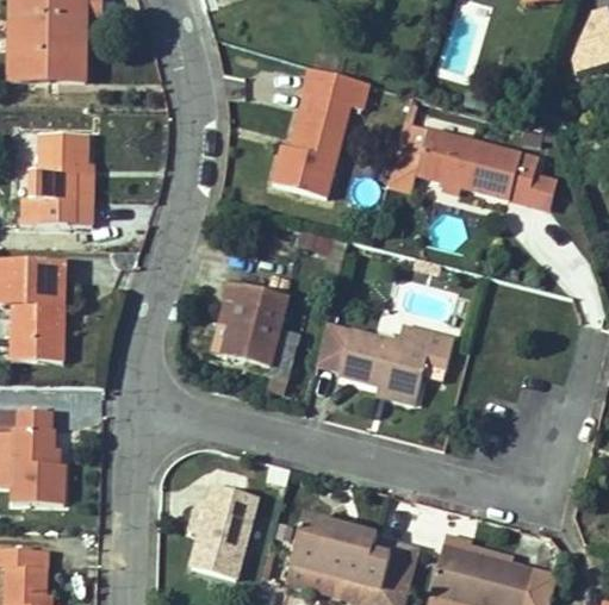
[(12,79),(51,80),(51,76),(58,76),(58,80),(86,80),(87,11),(86,0),(24,0),(24,48),(12,48),(12,79)]
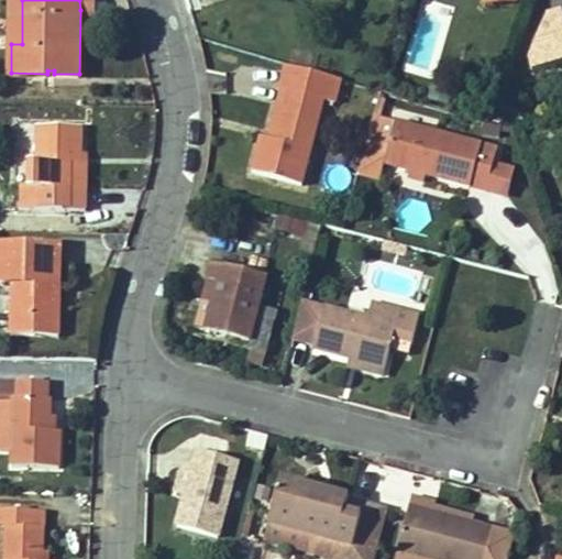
[(11,0),(11,11),(11,44),(22,44),(22,0),(11,0)]
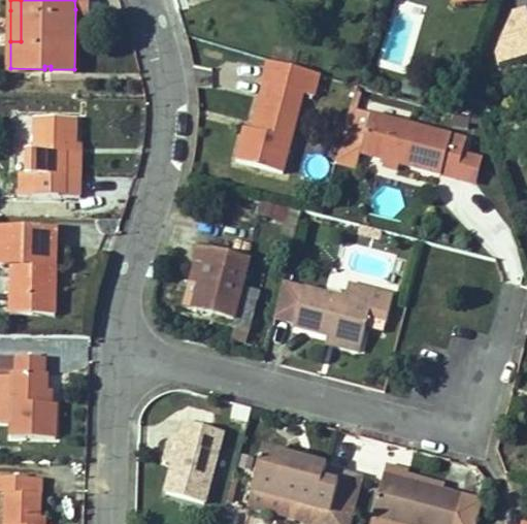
[(74,0),(75,9),(91,9),(91,0),(74,0)]
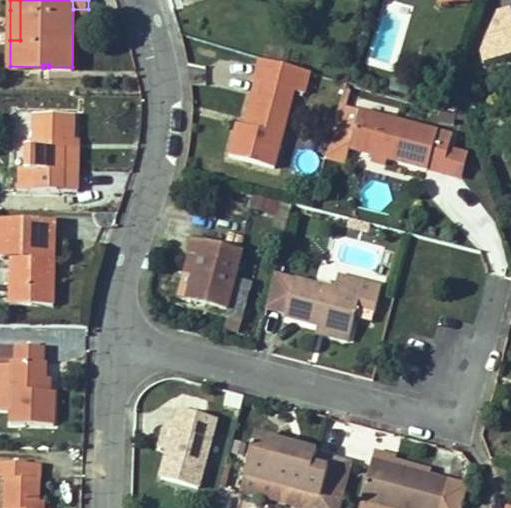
[(510,10),(499,14),(484,51),(486,61),(510,53),(510,10)]
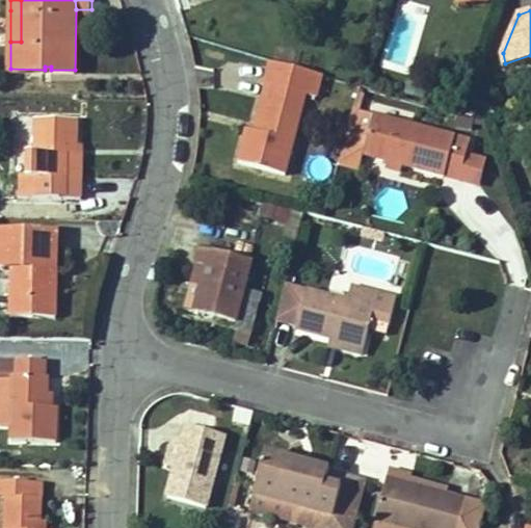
[(272,58),(266,82),(273,84),(261,129),(255,128),(247,126),(239,159),(286,172),(307,91),(317,95),(323,72),(272,58)]
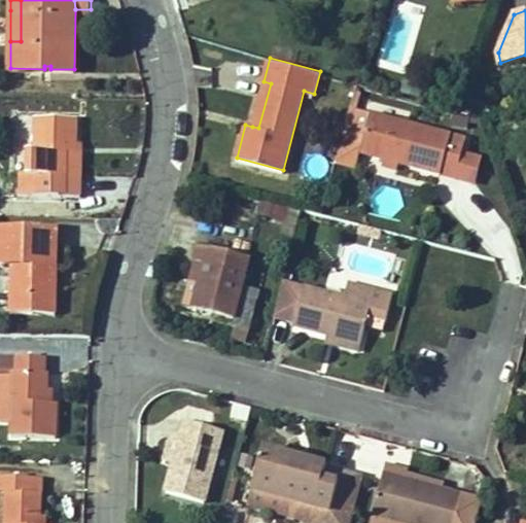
[(264,81),(252,127),(258,128),(271,83),(264,81)]
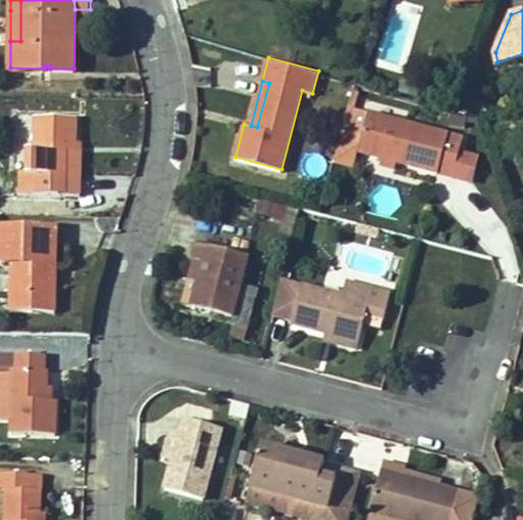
[(453,176),(453,174),(461,149),(465,135),(355,106),(360,89),(354,87),(343,128),(362,133),(358,152),(453,176)]
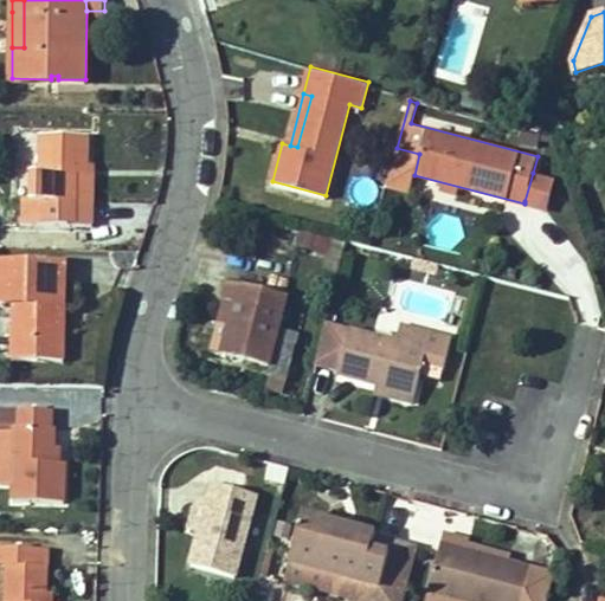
[(536,112),(533,124),(555,131),(559,120),(536,112)]
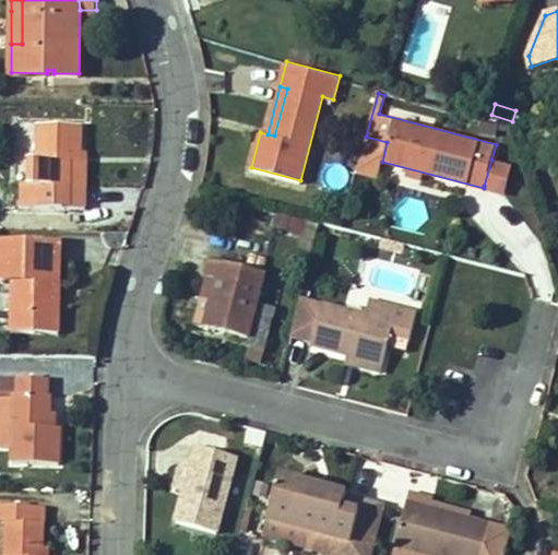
[(82,124),(38,122),(37,157),(31,157),(31,181),(24,181),(23,204),(63,205),(64,182),(72,184),(73,161),(81,161),(82,150),(82,124)]
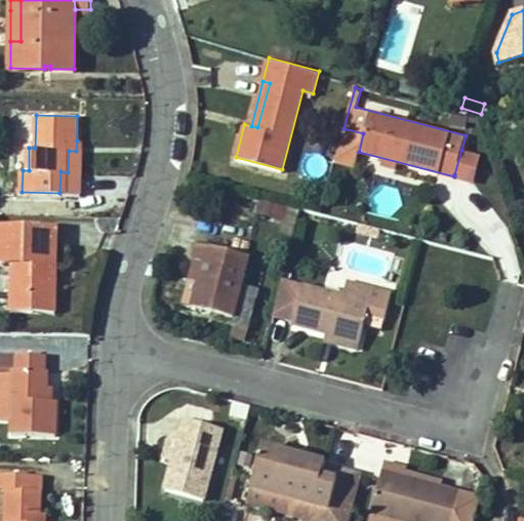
[(356,163),(363,133),(344,128),(335,159),(356,163)]
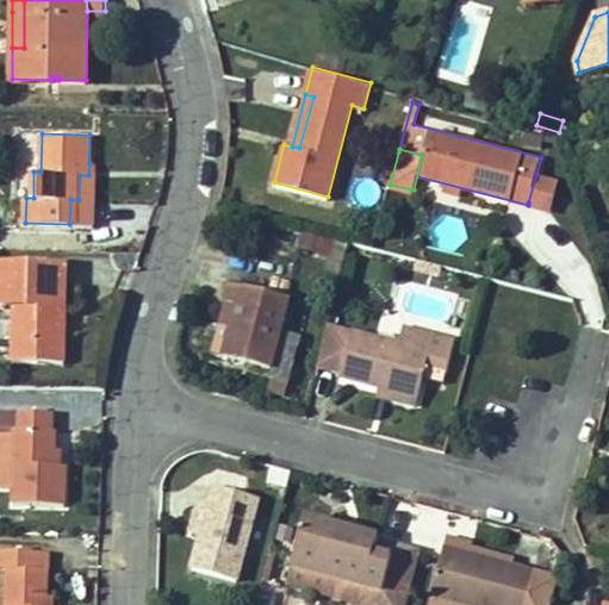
[(89,163),(88,175),(80,175),(79,200),(70,199),(69,224),(93,224),(95,163),(89,163)]
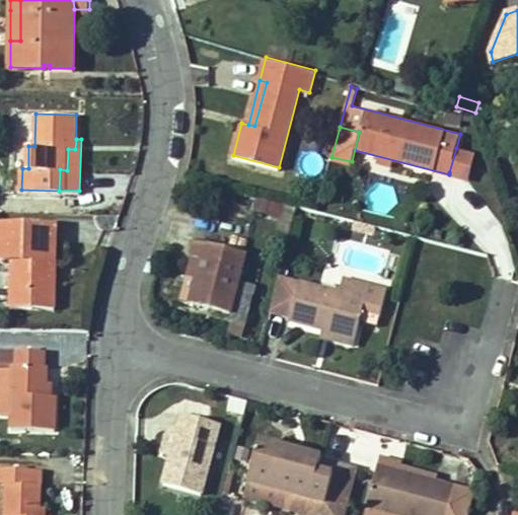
[(456,148),(449,172),(467,177),(473,153),(456,148)]
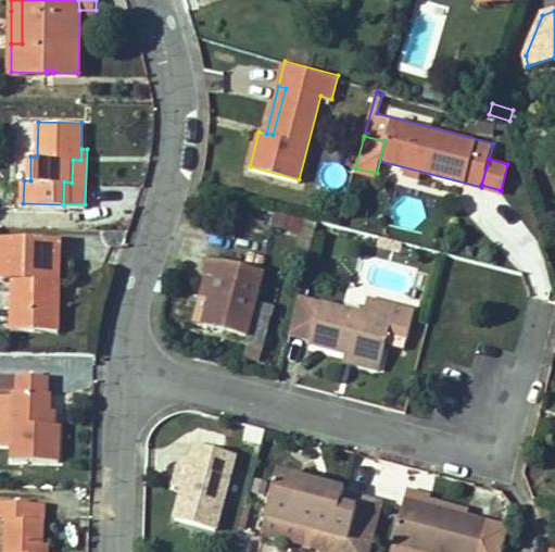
[(274,223),(291,228),(294,215),(277,210),(274,223)]
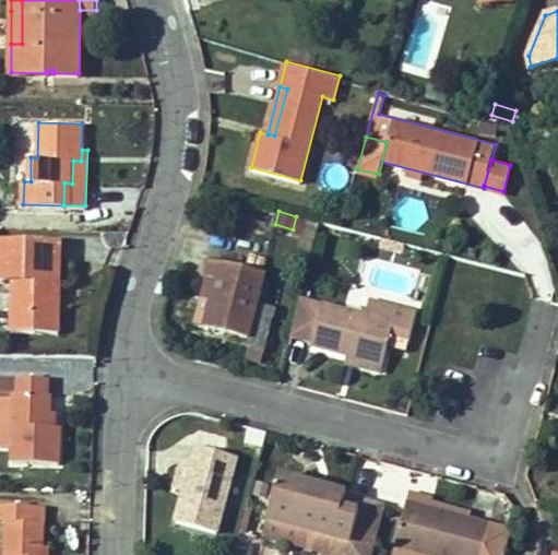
[(299,231),(315,236),(319,221),(304,215),(299,231)]
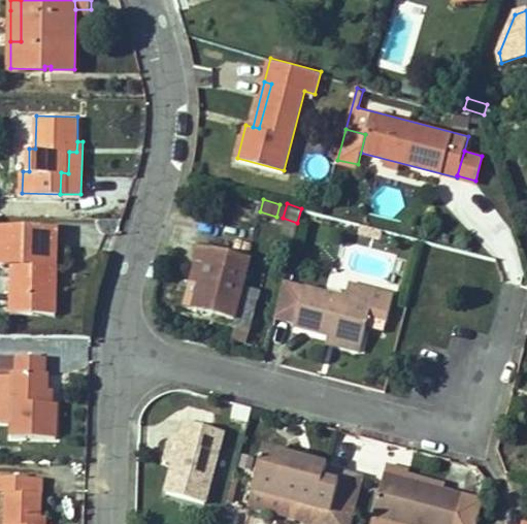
[(361,223),(359,230),(381,236),(383,229),(361,223)]
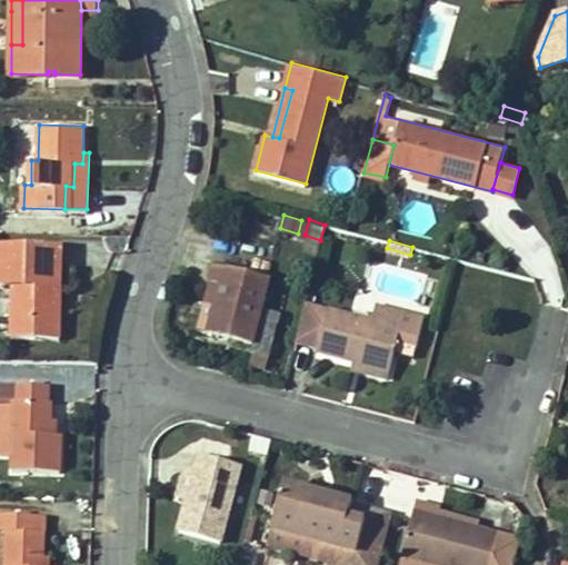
[(0,245),(0,280),(13,281),(12,335),(60,336),(60,307),(55,307),(56,284),(61,284),(62,246),(0,245)]
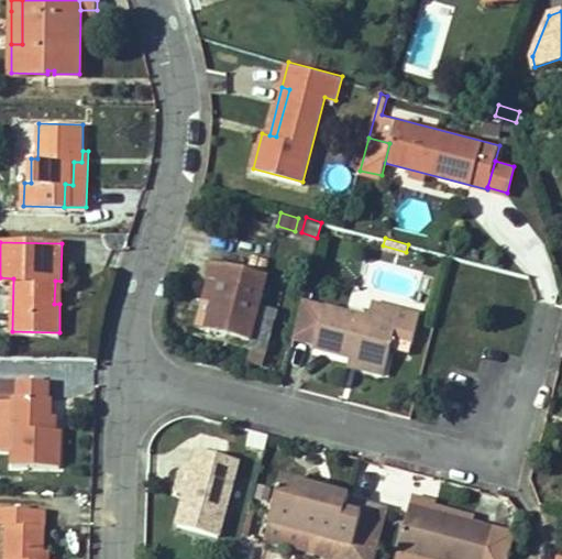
[(251,339),(257,311),(268,273),(212,259),(209,276),(219,278),(213,299),(207,327),(251,339)]
